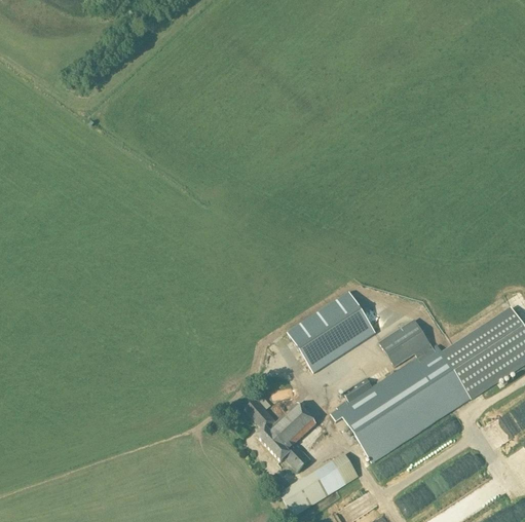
[(289,331),(314,371),(375,331),(349,291),(289,331)]
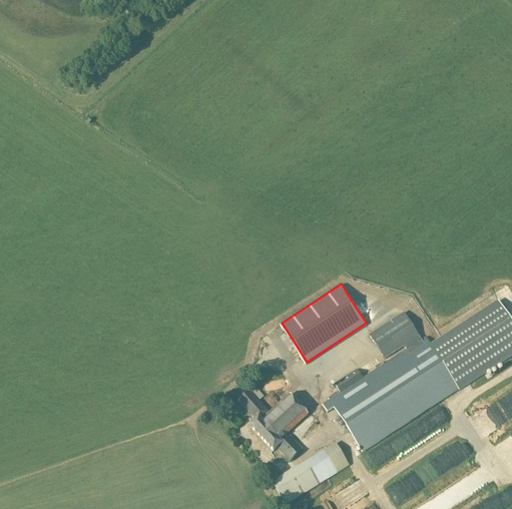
[(330,399),(324,402),(329,410),(335,407),(362,449),(460,386),(461,388),(511,354),(511,317),(499,298),(431,342),(427,335),(423,338),(405,310),(370,333),(385,356),(405,344),(408,348),(364,376),(358,367),(336,382),(341,391),(329,398),(330,399)]
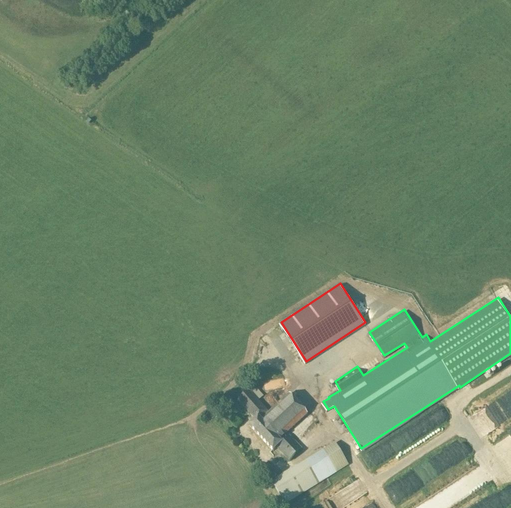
[(250,386),(239,397),(256,416),(250,422),(274,448),(278,445),(291,458),(303,445),(290,432),(288,435),(285,432),(309,410),(290,390),(269,409),(259,398),(260,397),(250,386)]
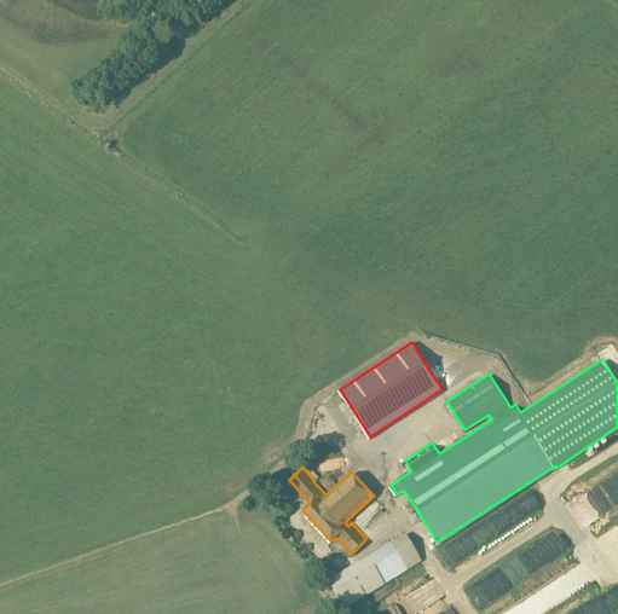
[(405,531),(328,578),(346,607),(423,559),(405,531)]
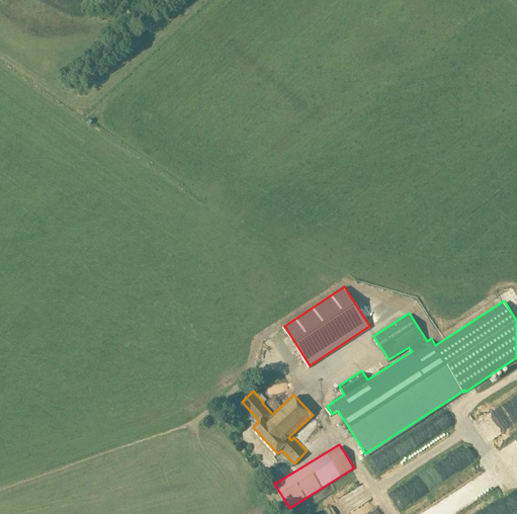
[(332,513),(339,513),(373,493),(366,482),(328,506),(332,513)]
